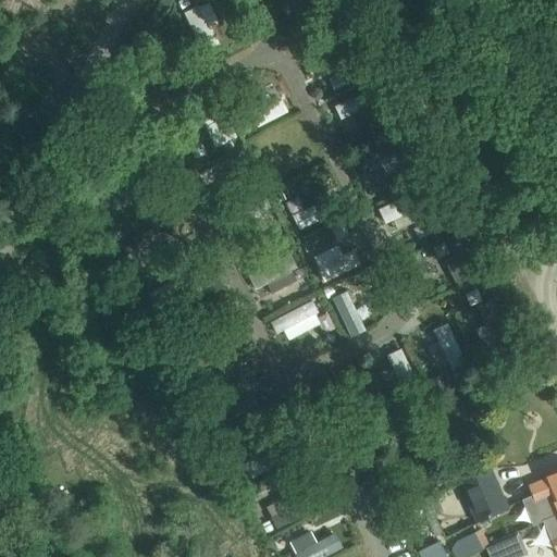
[(289,110),(281,93),(246,110),(255,127),(289,110)]
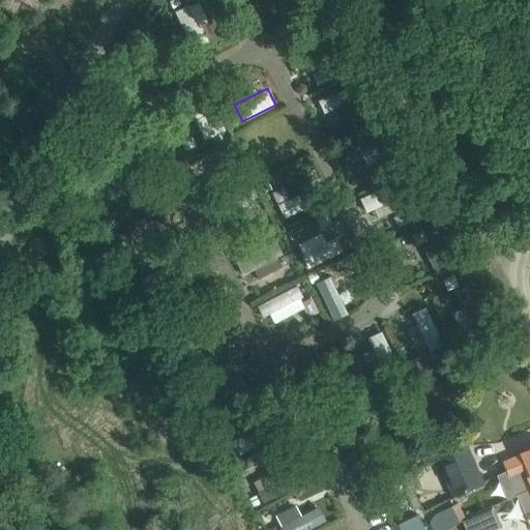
[(202,120),(202,136),(221,135),(221,120),(202,120)]
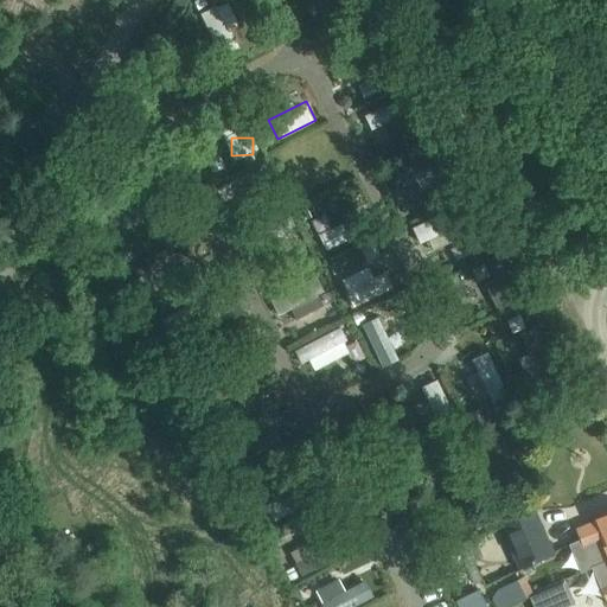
[(267,296),(276,317),(291,310),(294,319),(328,304),(315,274),(267,296)]
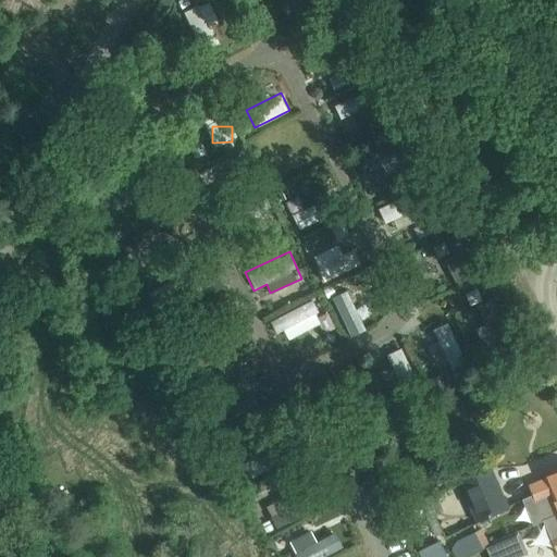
[(327,312),(318,316),(313,302),(268,318),(273,335),(292,329),(297,344),(334,332),(327,312)]
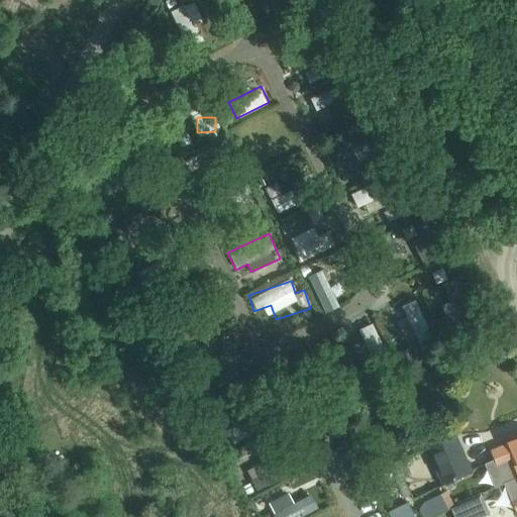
[(416,299),(400,304),(415,346),(431,341),(416,299)]
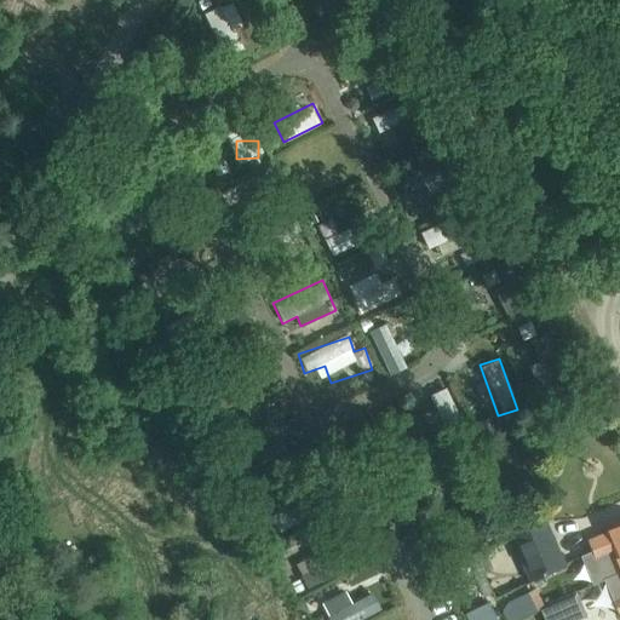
[(546,522),(511,538),(530,583),(566,567),(546,522)]
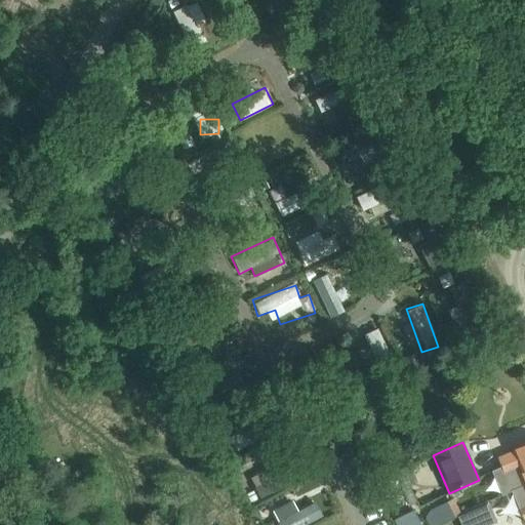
[(524,478),(524,444),(513,450),(513,451),(498,458),(505,474),(520,468),(524,478)]
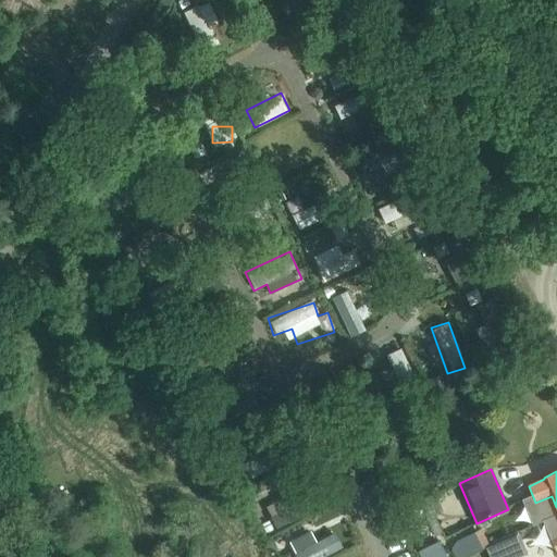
[(419,500),(435,535),(443,532),(435,514),(443,510),(435,494),(419,500)]
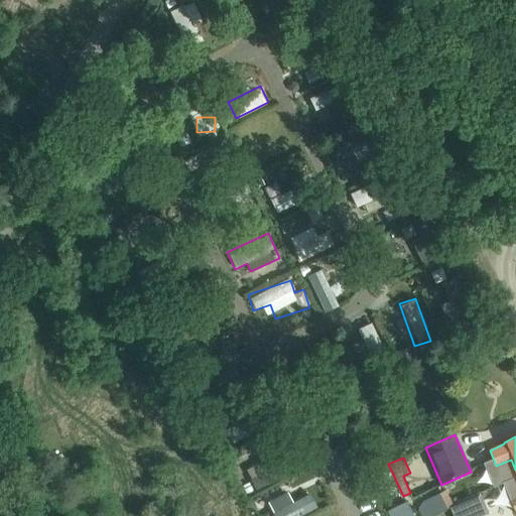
[(271,515),(297,515),(317,505),(308,491),(291,501),(286,492),(264,504),(271,515)]
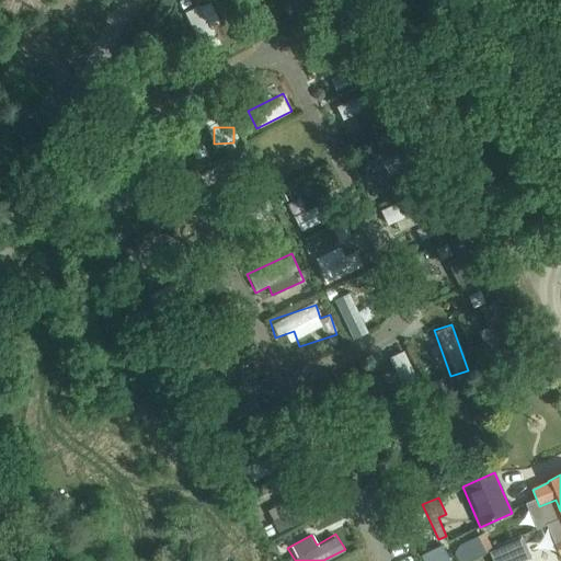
[(455,552),(459,560),(469,560),(487,552),(479,536),(461,545),(455,552)]
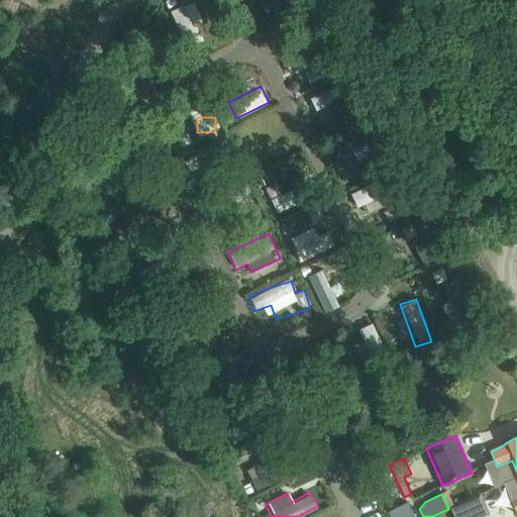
[(392,516),(413,516),(406,501),(389,510),(392,516)]
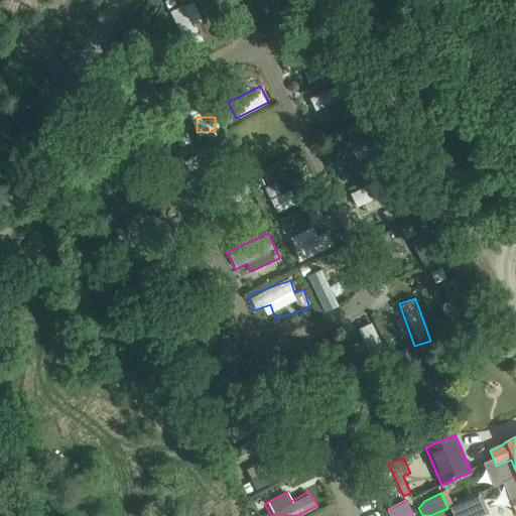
[(439,515),(475,515),(468,500),(438,514),(439,515)]
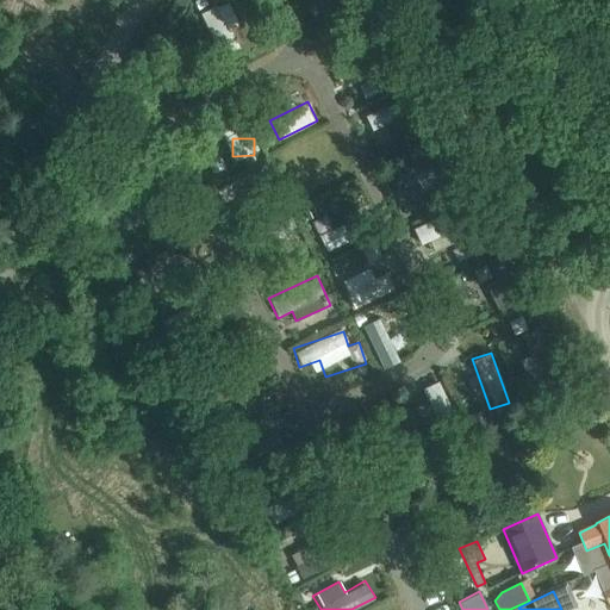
[(601,609),(592,591),(571,601),(574,609),(601,609)]
